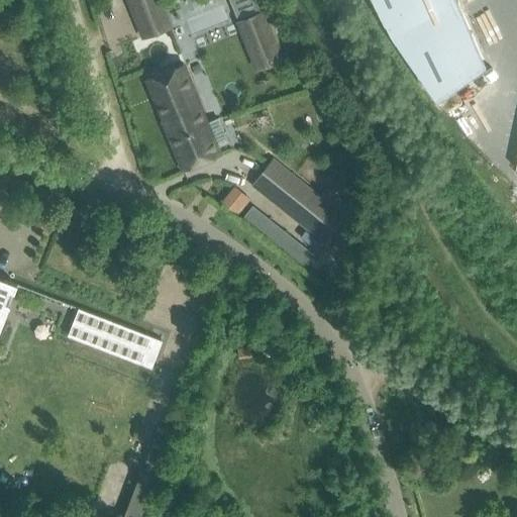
[(170,26),(159,0),(128,0),(143,36),(170,26)]
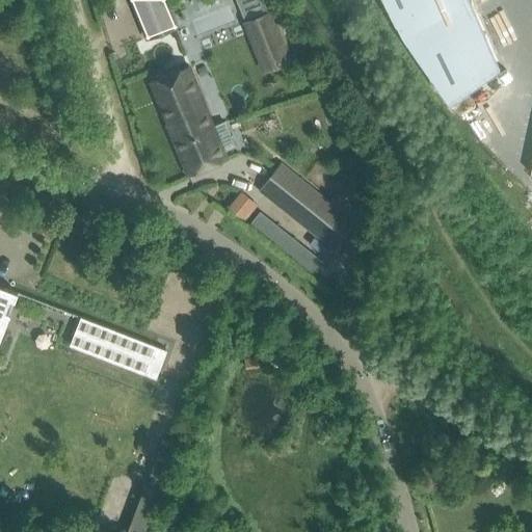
[(471,0),(383,0),(400,33),(448,101),(499,65),(471,0)]
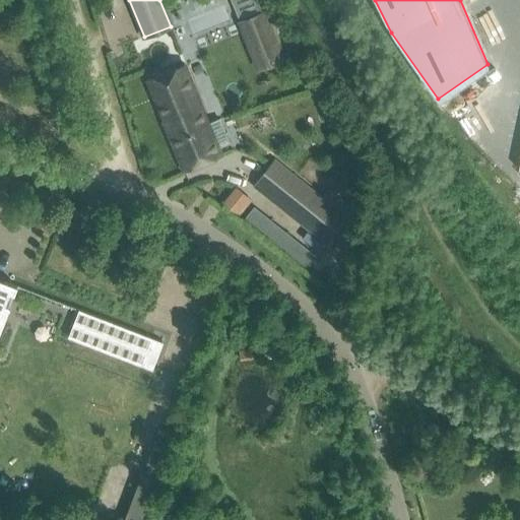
[(281,59),(262,12),(240,21),(258,68),(281,59)]
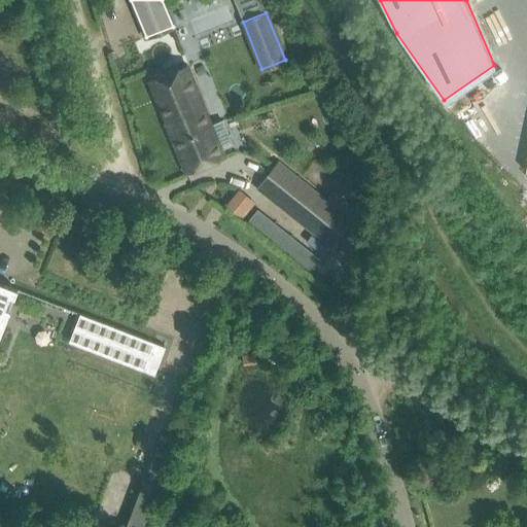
[(167,127),(205,111),(185,65),(150,79),(168,121),(165,123),(167,127)]
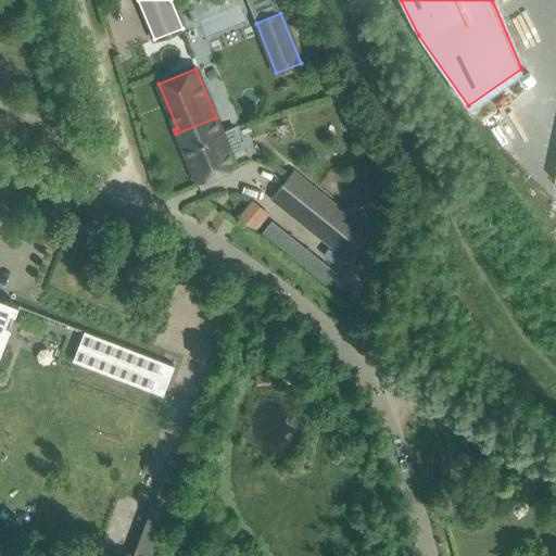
[(243,148),(235,127),(223,133),(216,117),(176,134),(197,182),(237,166),(230,152),(243,148)]
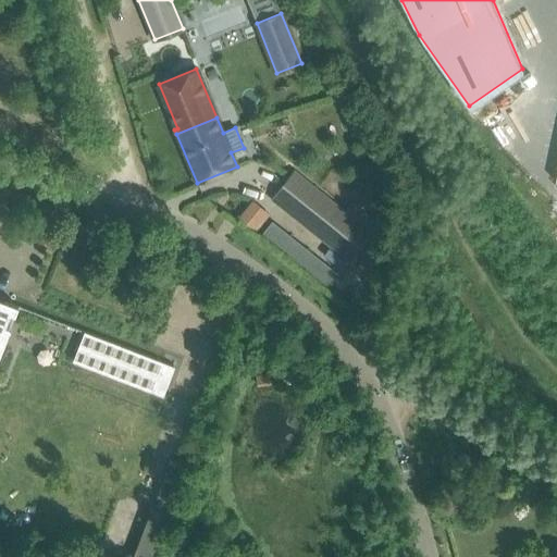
[(378,224),(347,200),(341,208),(294,171),(272,198),(350,260),(378,224)]
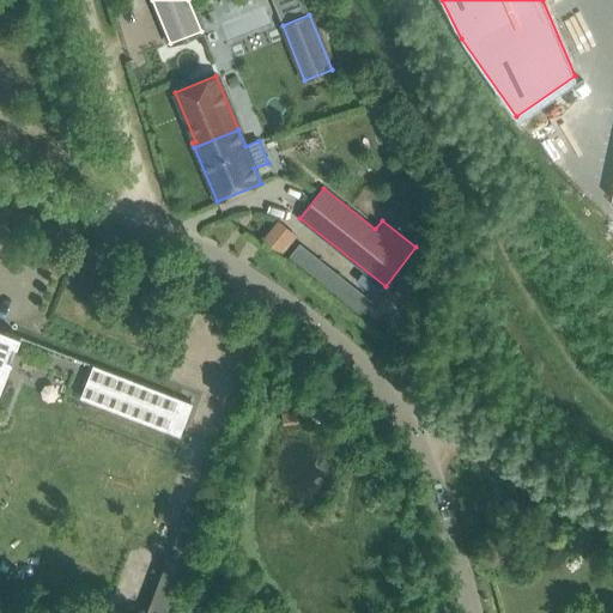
[(280,219),(262,242),(263,242),(280,256),(299,235),(280,219)]
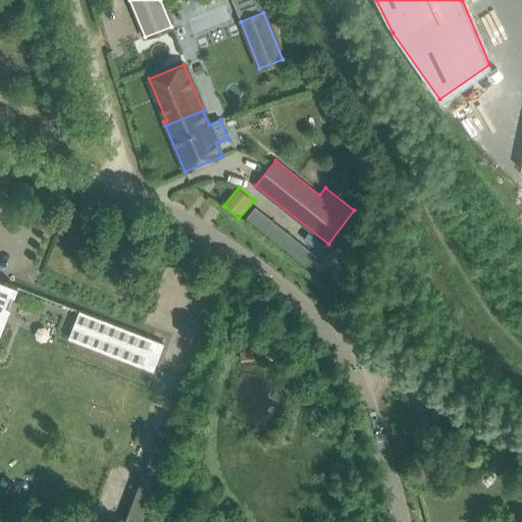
[(0,331),(17,286),(0,279),(0,331)]
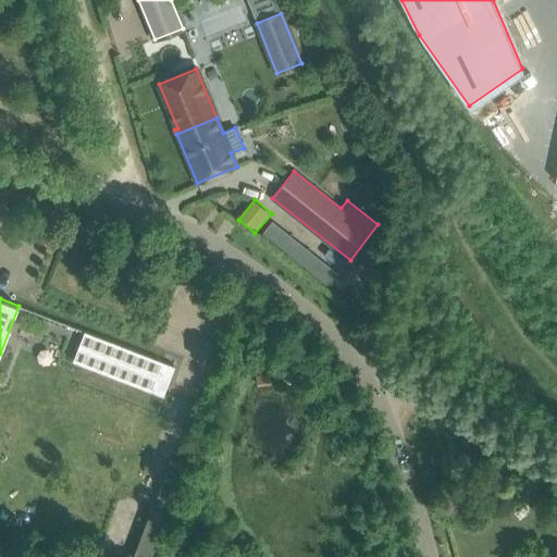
[(165,362),(85,331),(74,360),(163,395),(162,395),(164,396),(175,366),(165,362)]
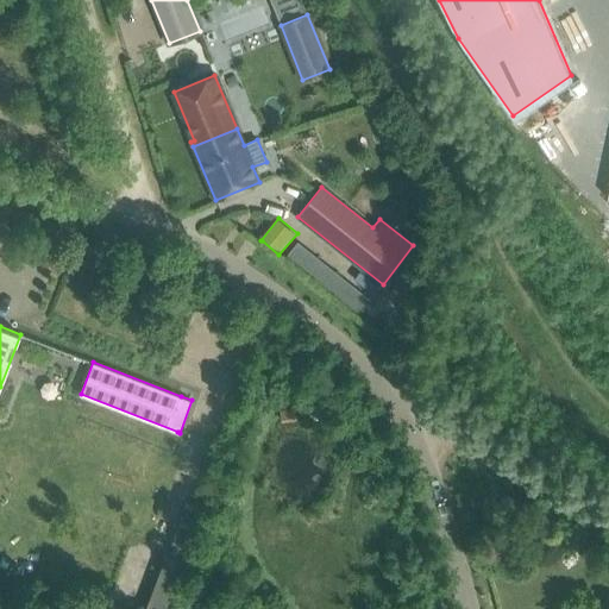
[(165,548),(145,603),(158,608),(162,608),(183,554),(165,548)]
